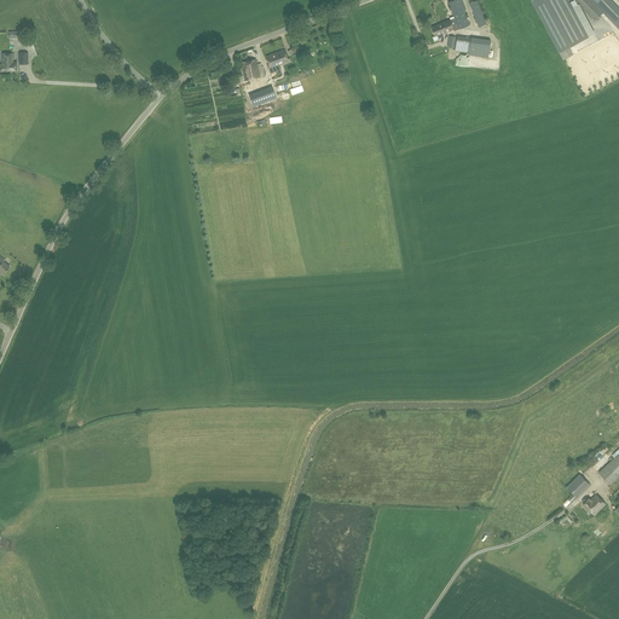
[(456,23),(452,24),(453,29),(453,32),(470,24),(464,9),(467,9),(463,0),(450,0),(447,1),(456,23)]
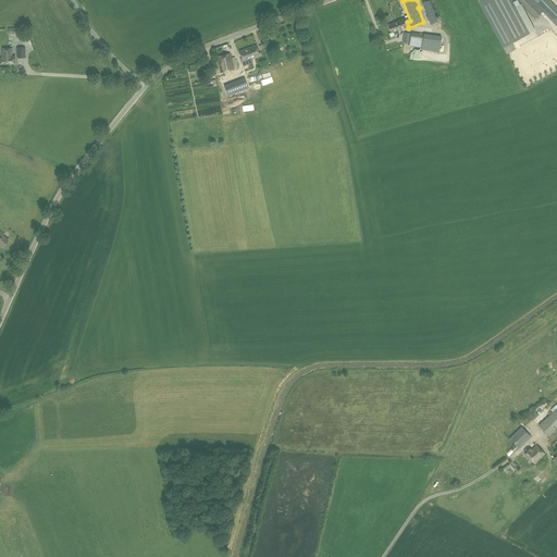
[(512,2),(510,0),(479,0),(505,48),(531,34),(514,1),(512,2)]
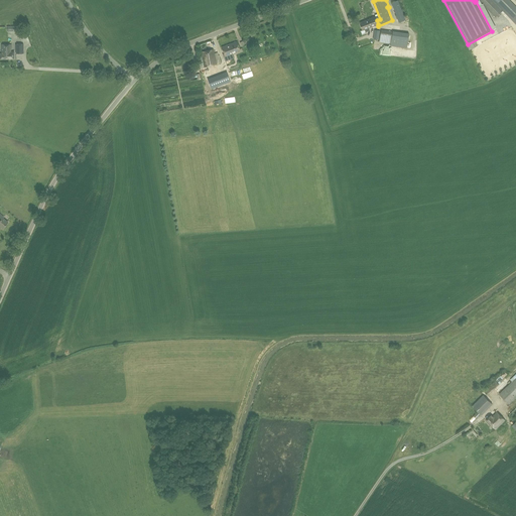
[(479,0),(496,17),(502,12),(490,0),(491,0),(502,11),(503,11),(515,24),(515,7),(509,0),(479,0)]
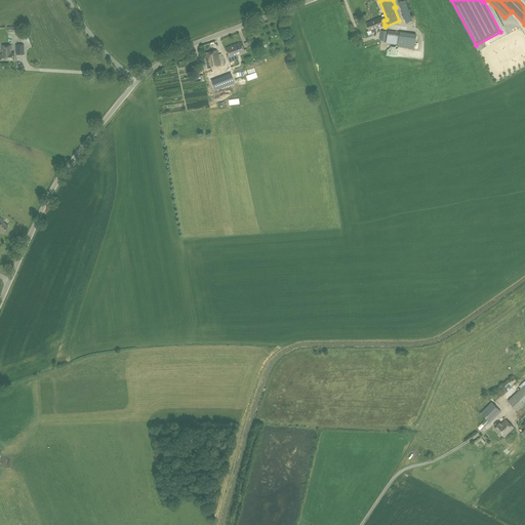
[(412,21),(405,1),(399,3),(406,23),(412,21)]
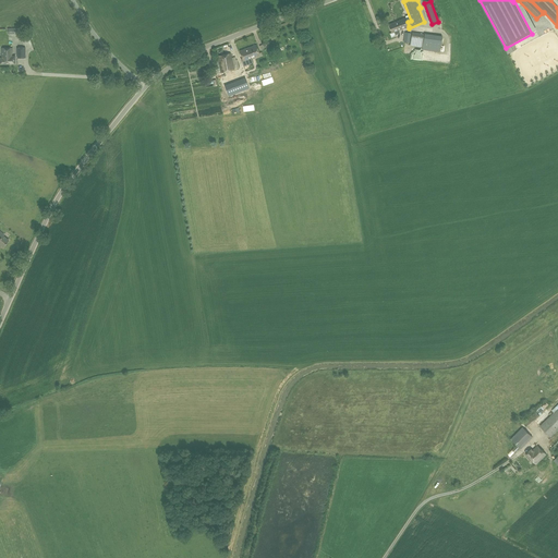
[(401,29),(409,26),(408,22),(405,17),(398,21),(387,25),(390,33),(392,32),(393,35),(399,34),(398,31),(401,29)]
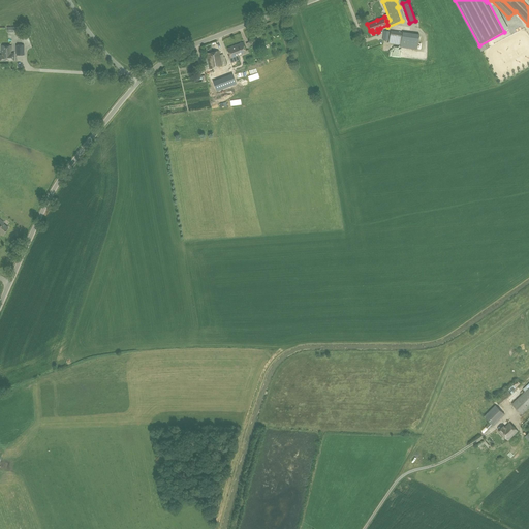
[(389,43),(395,43),(400,44),(402,32),(391,30),(389,43)]
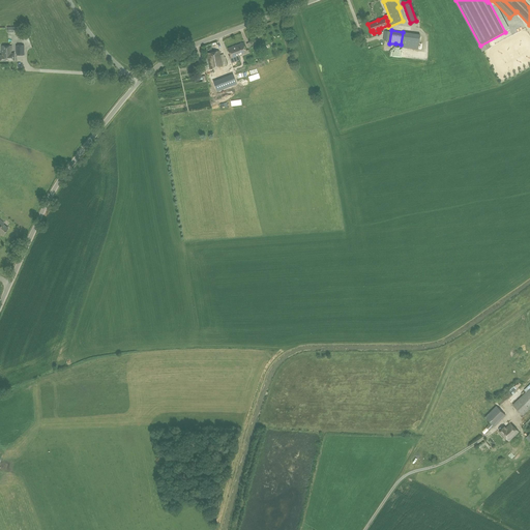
[(242,42),(237,45),(228,49),(231,57),(235,56),(235,57),(240,55),(243,53),(243,52),(246,51),(242,42)]
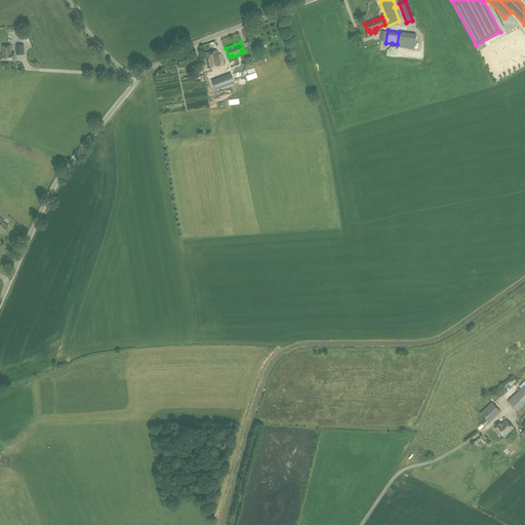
[(0,54),(0,59),(14,59),(14,52),(10,52),(10,50),(11,50),(11,45),(1,45),(2,54),(0,54)]
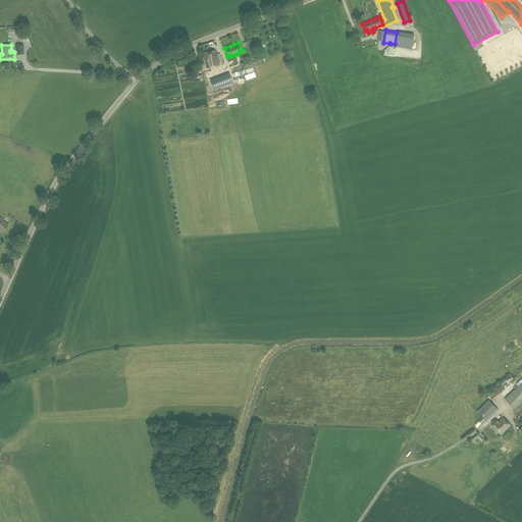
[(207,53),(210,66),(220,64),(215,47),(210,49),(210,52),(207,53)]
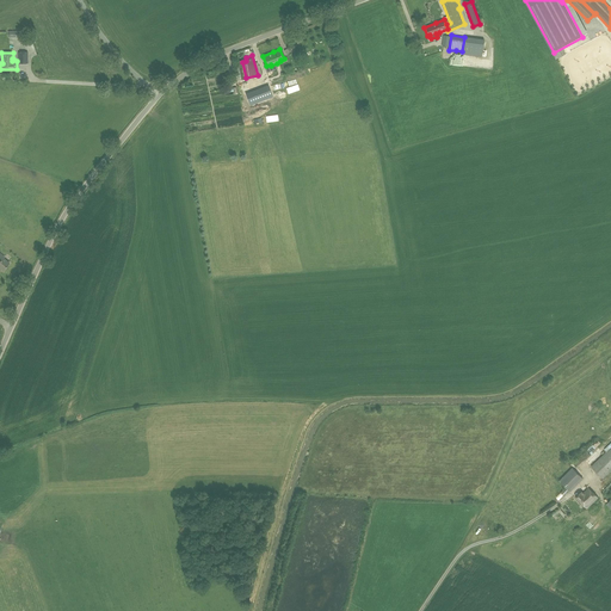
[(0,267),(4,271),(10,264),(4,259),(5,258),(0,253),(0,267)]
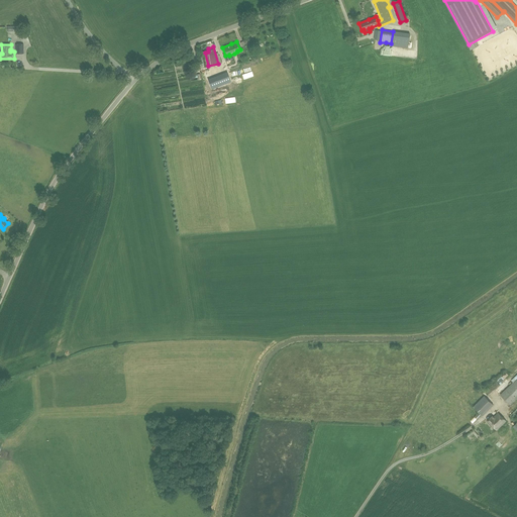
[(510,405),(516,398),(516,379),(501,395),(510,405)]
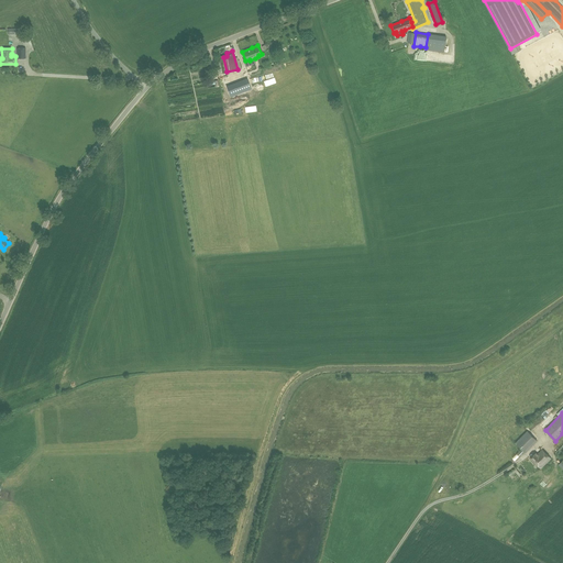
[(525,453),(537,441),(527,431),(515,443),(521,449),(517,454),(520,457),(525,452),(525,453)]
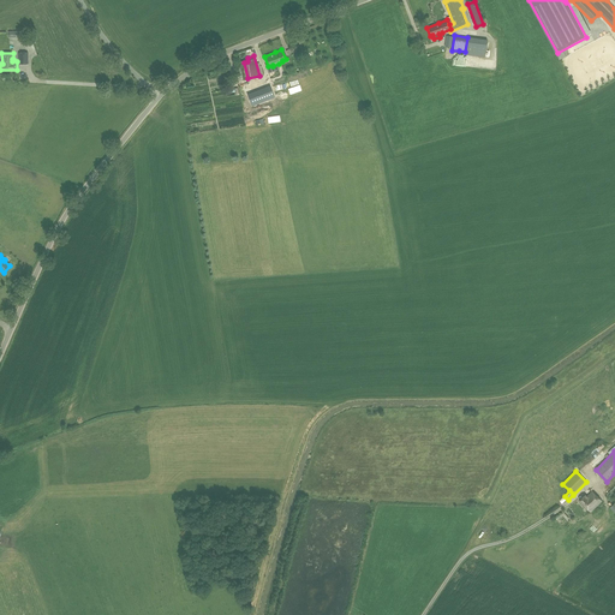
[(587,496),(585,495),(580,500),(591,512),(602,501),(592,491),(587,496)]
